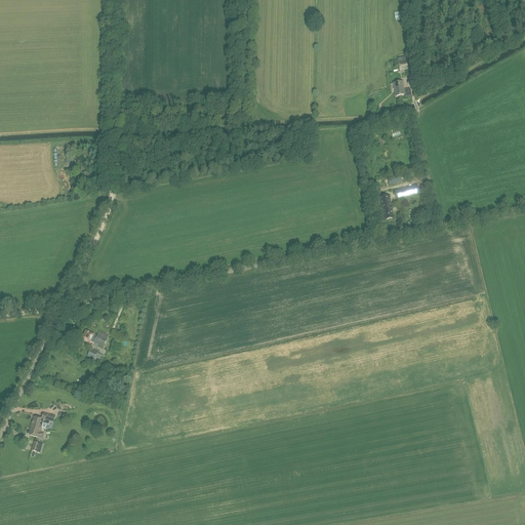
[(399,72),(408,71),(407,62),(398,63),(399,72)]
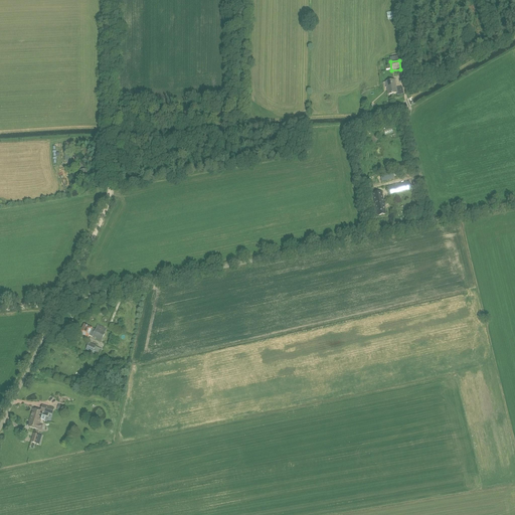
[(388,95),(392,94),(397,93),(397,96),(403,95),(402,88),(396,89),(394,80),(385,82),(388,95)]
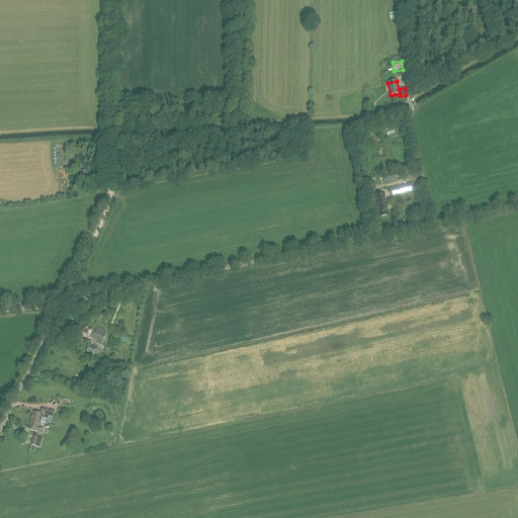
[(73,157),(76,149),(70,147),(67,154),(73,157)]
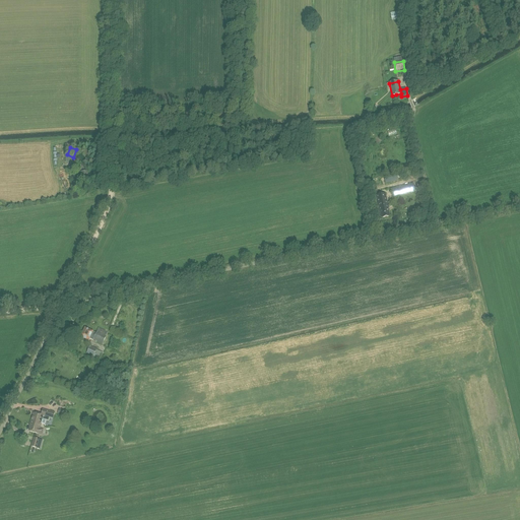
[(402,173),(381,178),(373,180),(375,186),(382,184),(390,183),(390,181),(403,178),(402,173)]
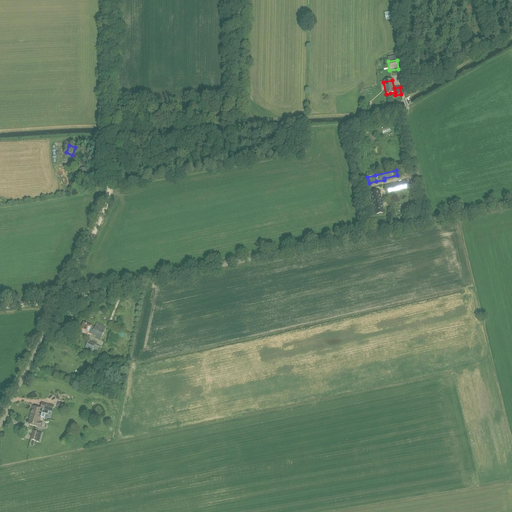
[(387,194),(409,189),(407,180),(385,186),(387,194)]
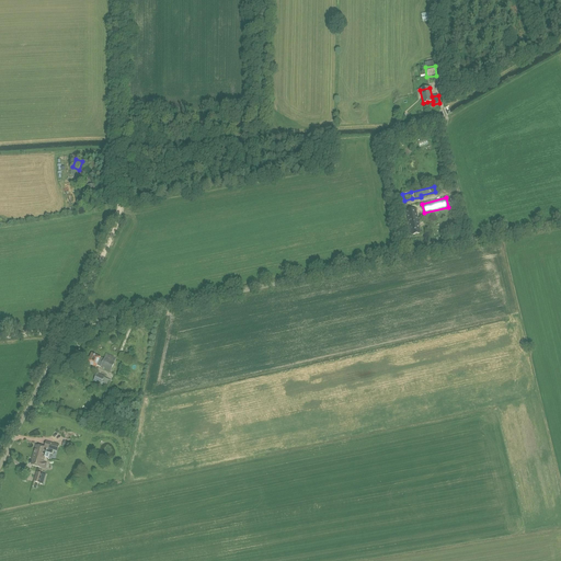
[(419,225),(415,209),(405,212),(410,227),(412,236),(420,233),(419,226),(419,225)]
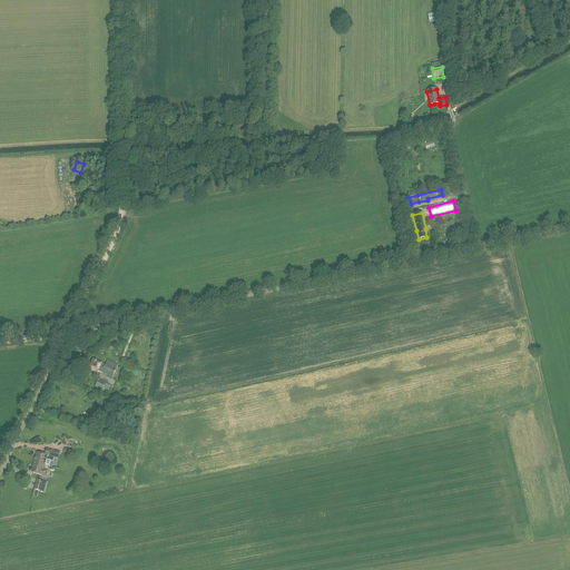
[(105,366),(101,365),(102,363),(94,360),(91,365),(90,364),(88,369),(98,373),(99,371),(102,373),(112,377),(117,367),(107,363),(105,366)]
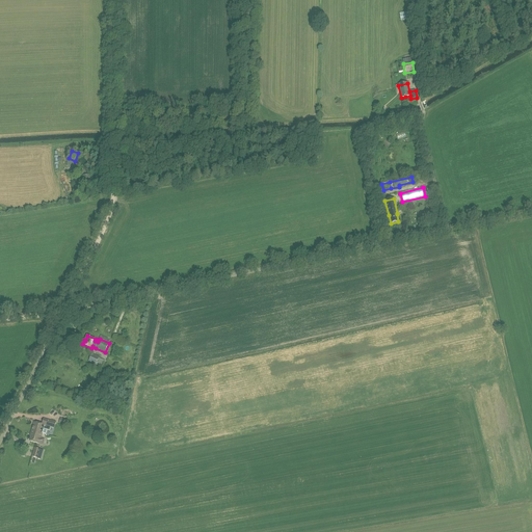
[(99,357),(92,354),(89,362),(97,364),(99,357)]
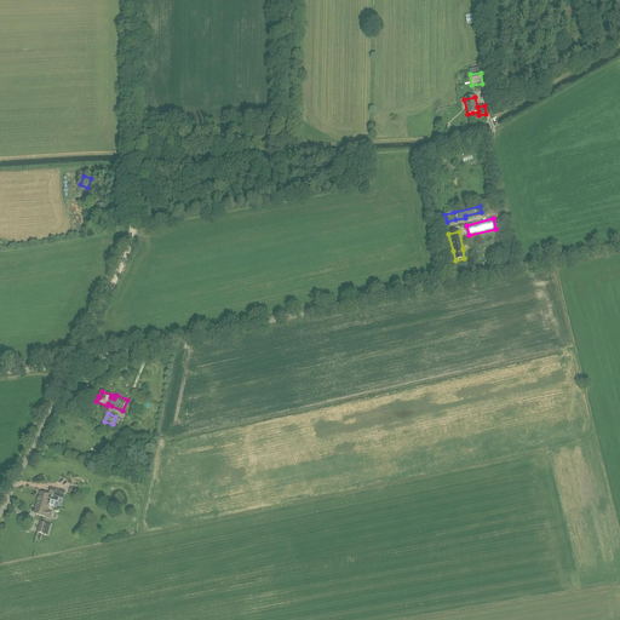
[(63,499),(65,492),(51,488),(50,495),(40,492),(38,501),(53,506),(55,500),(58,501),(59,498),(63,499)]
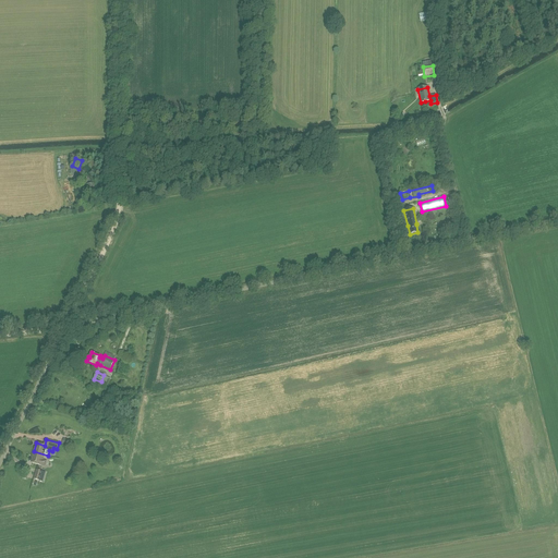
[(46,461),(43,460),(44,455),(48,456),(34,451),(33,456),(34,456),(32,462),(40,465),(40,464),(44,465),(45,465),(46,462),(46,461)]
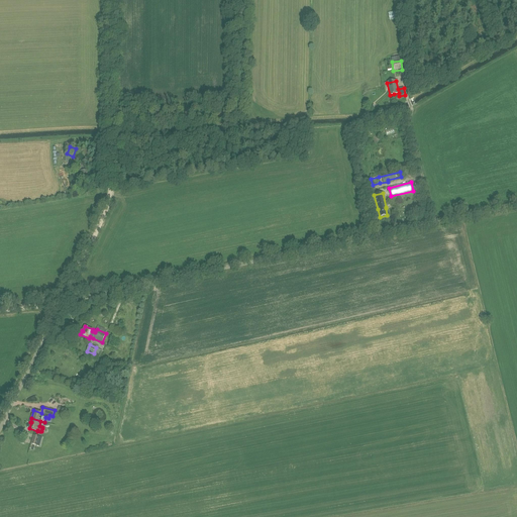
[(39,437),(33,435),(31,444),(37,445),(39,437)]
